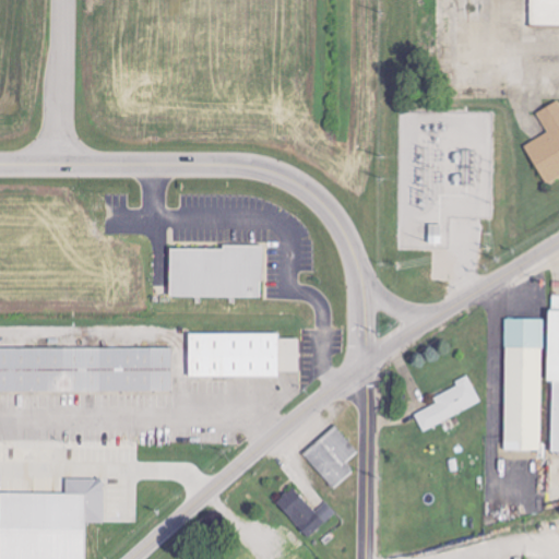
[(558,0),(530,0),(530,25),(558,25),(558,0)]
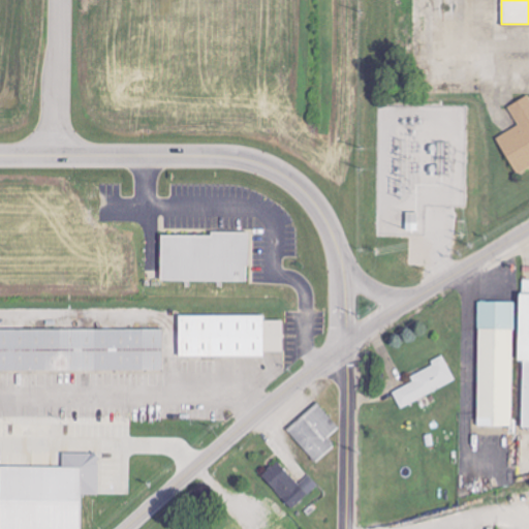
[(528,165),(528,95),(507,106),(518,126),(497,137),(515,173),(528,165)]
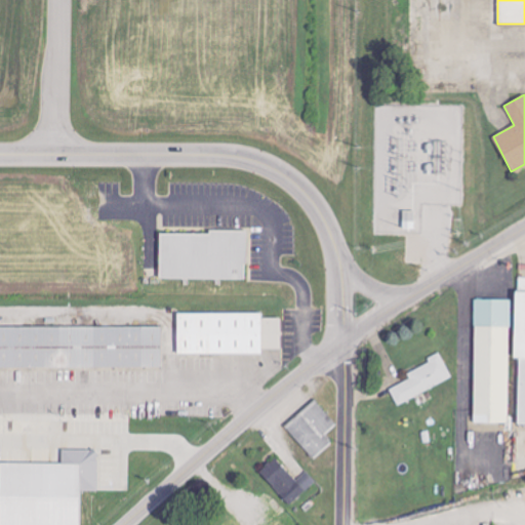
[(159,233),(159,279),(246,280),(247,231),(209,231),(209,234),(159,233)]
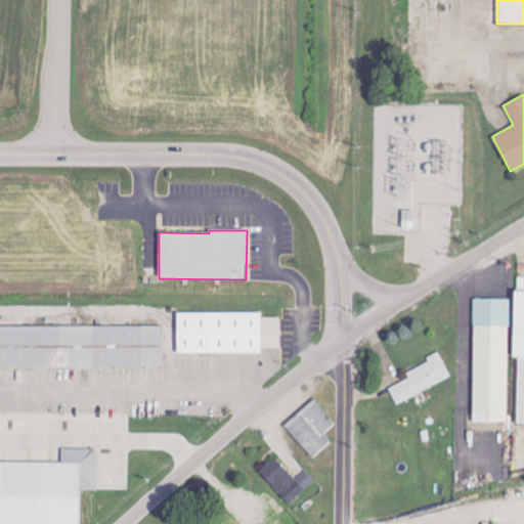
[(523,424),(523,291),(513,291),(512,358),(518,358),(516,424),(523,424)]
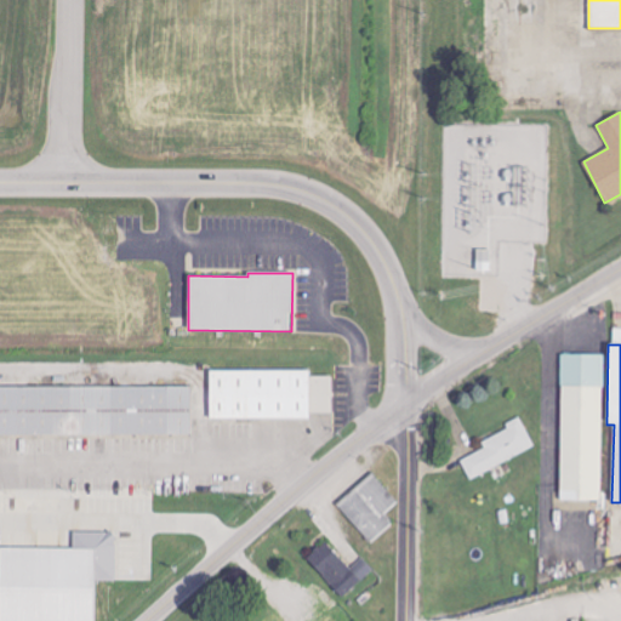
[(603,354),(560,354),(560,501),(602,501),(603,354)]
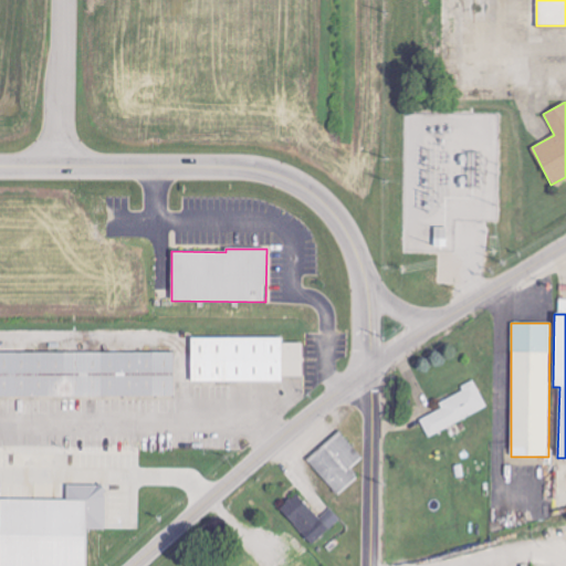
[(190,381),(282,383),(282,377),(302,377),(303,344),(282,344),(282,338),(191,337),(190,381)]
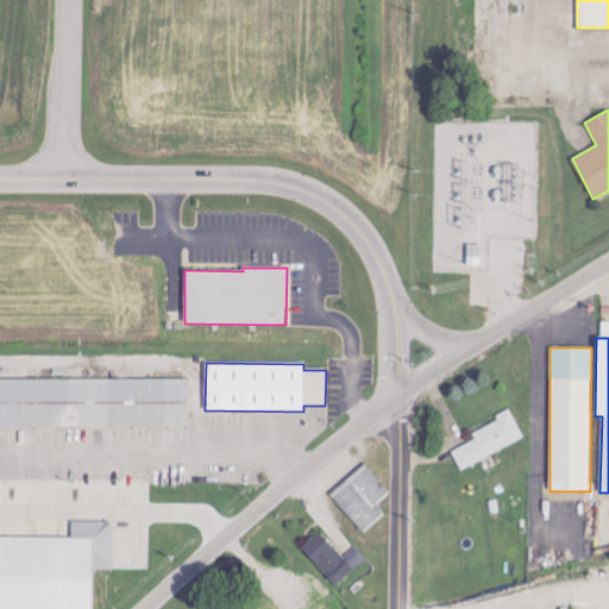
[(187,377),(0,377),(0,427),(187,427),(187,377)]
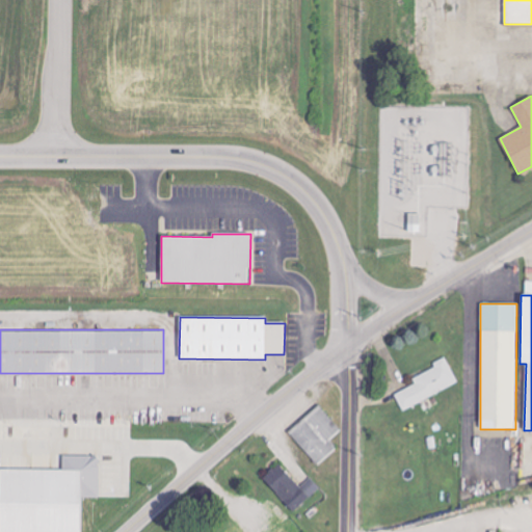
[(402,409),(458,384),(446,357),(433,363),(435,368),(413,378),(416,384),(395,394),(402,409)]
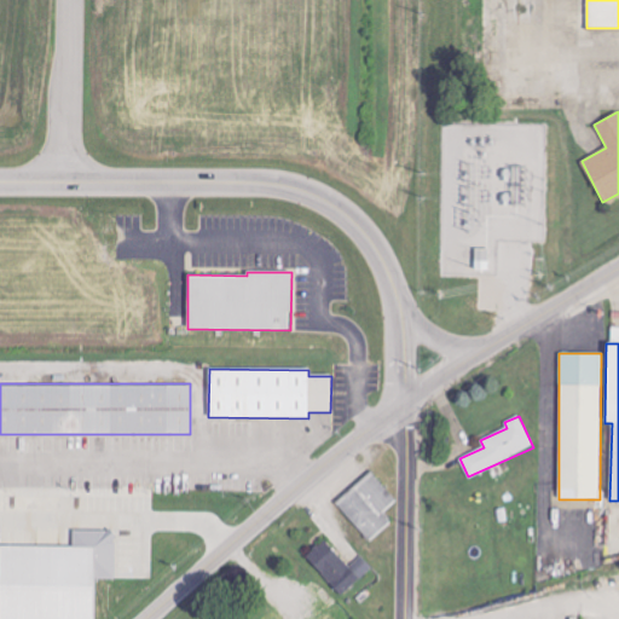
[(393,520),(386,513),(398,501),(370,472),(336,503),(370,541),(393,520)]
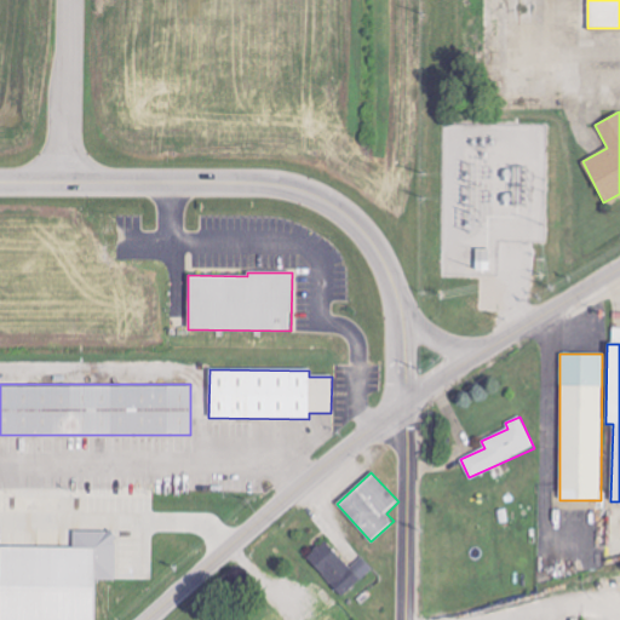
[(72,549),(0,547),(0,619),(91,619),(91,580),(115,580),(115,532),(73,530),(72,549)]
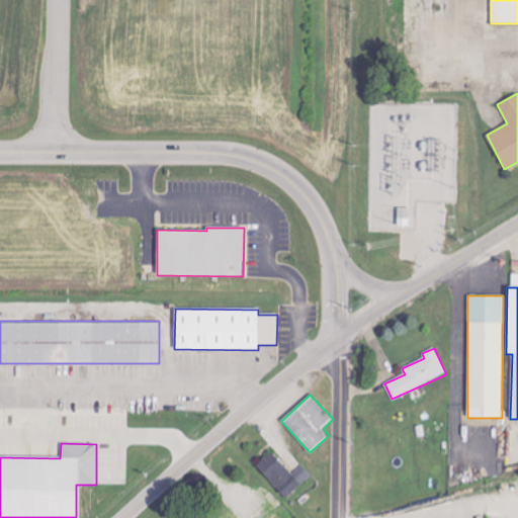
[(287,498),(313,475),(303,464),(293,473),(272,451),(257,465),(287,498)]
